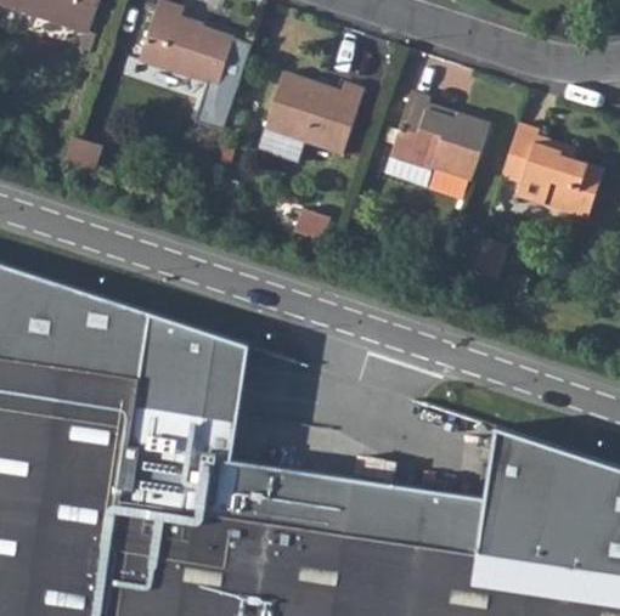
[(100,0),(0,0),(0,3),(90,32),(100,0)]
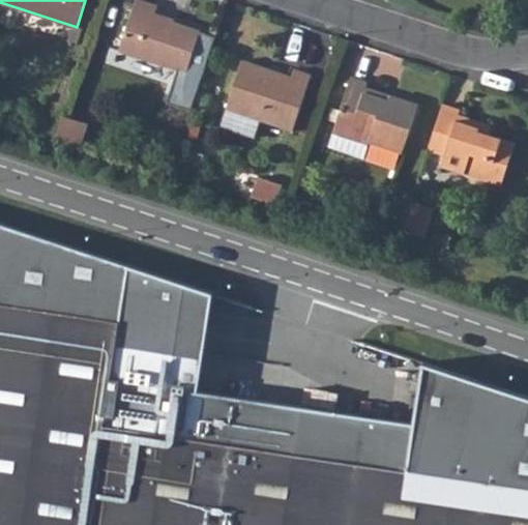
[(200,31),(151,16),(155,5),(138,0),(134,0),(118,52),(185,73),(200,31)]
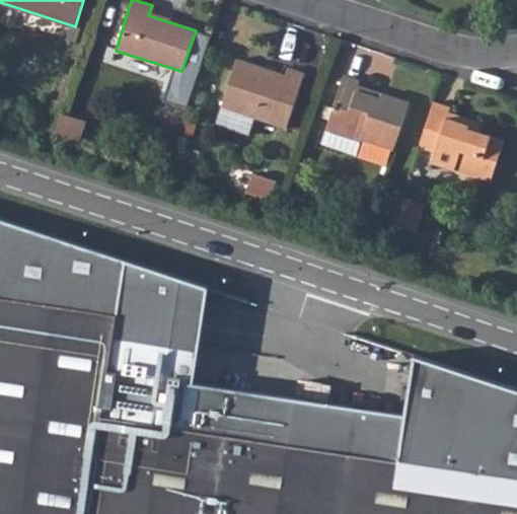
[(304,75),(285,68),(282,76),(236,60),(221,108),(285,130),(304,75)]
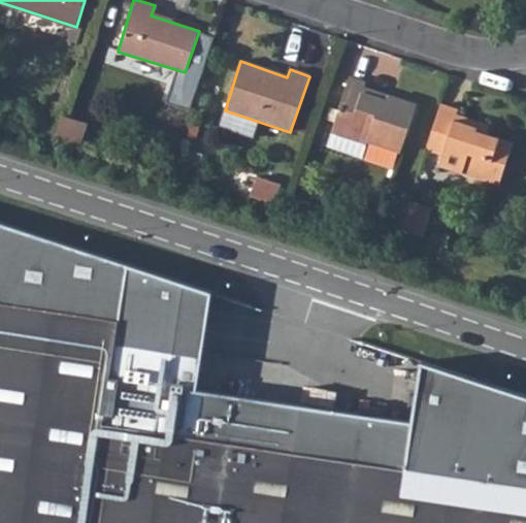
[(369,142),(399,152),(414,107),(387,98),(385,103),(362,94),(364,84),(349,78),(326,149),(364,160),(369,142)]
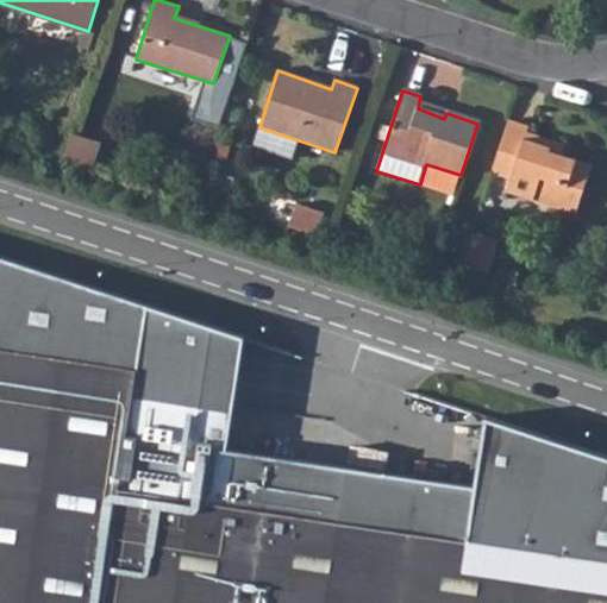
[(504,190),(571,213),(588,165),(550,154),(549,146),(521,138),(525,126),(507,120),(489,174),(506,178),(504,190)]
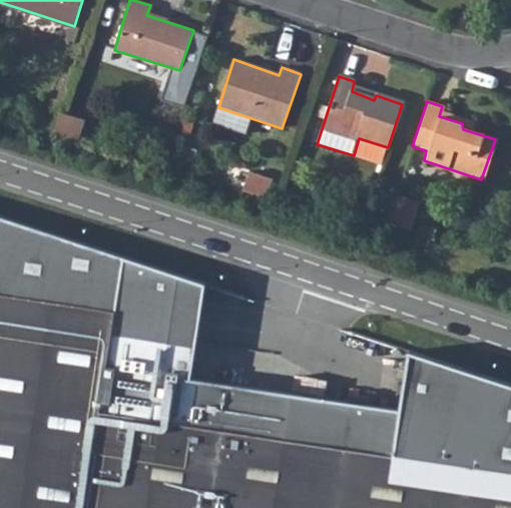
[(77,147),(86,124),(64,115),(55,138),(77,147)]
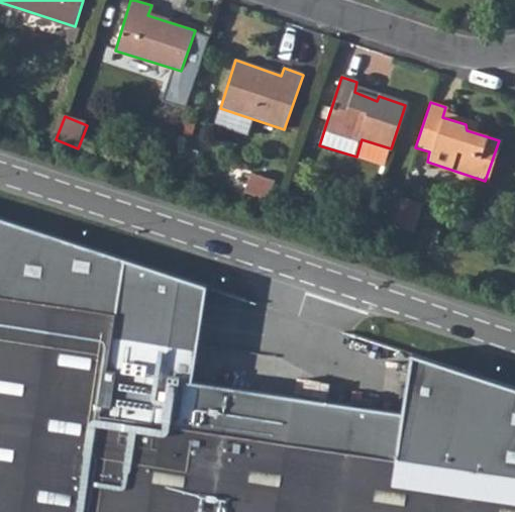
[(277,180),(252,173),(246,192),(271,199),(277,180)]
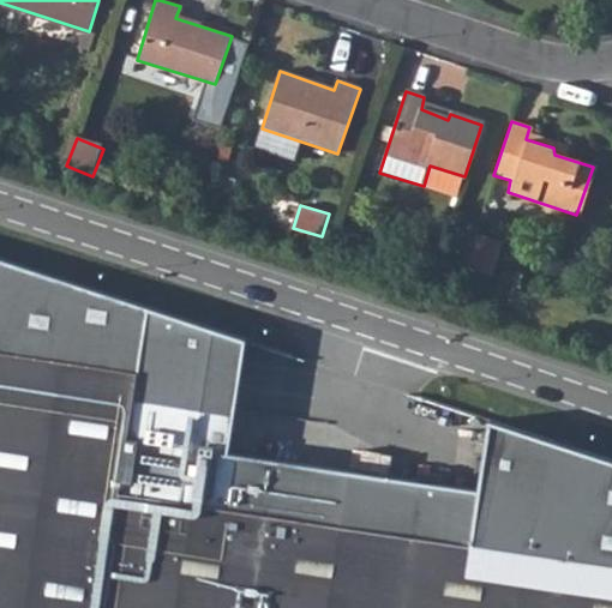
[(503,247),(473,238),(466,264),(495,274),(503,247)]
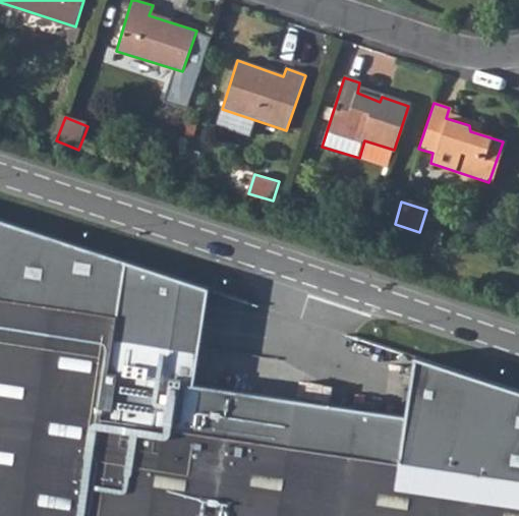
[(518,515),(518,395),(420,364),(410,416),(164,380),(178,281),(0,222),(0,515),(518,515)]
